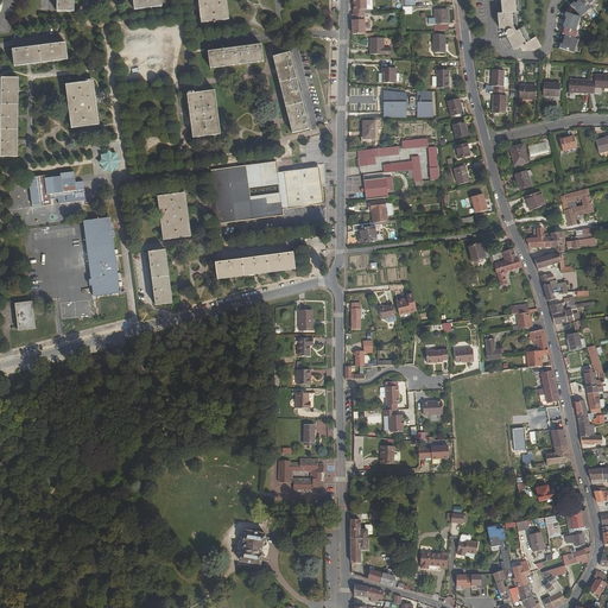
[(74,12),(74,0),(57,0),(57,1),(56,1),(56,10),(57,10),(57,12),(74,12)]
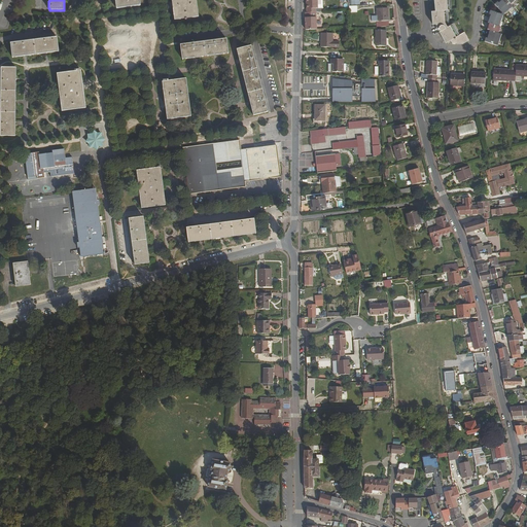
[(115,0),(116,8),(141,5),(140,0),(115,0)]
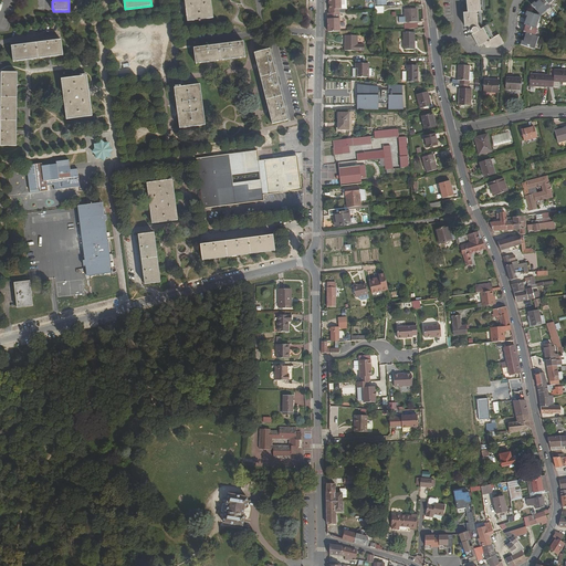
[(185,0),(188,21),(213,19),(210,0),(185,0)]
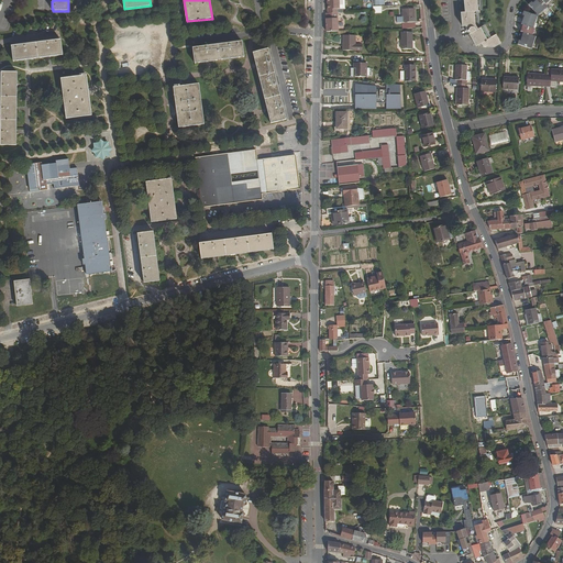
[(339,12),(338,0),(327,0),(328,12),(339,12)]
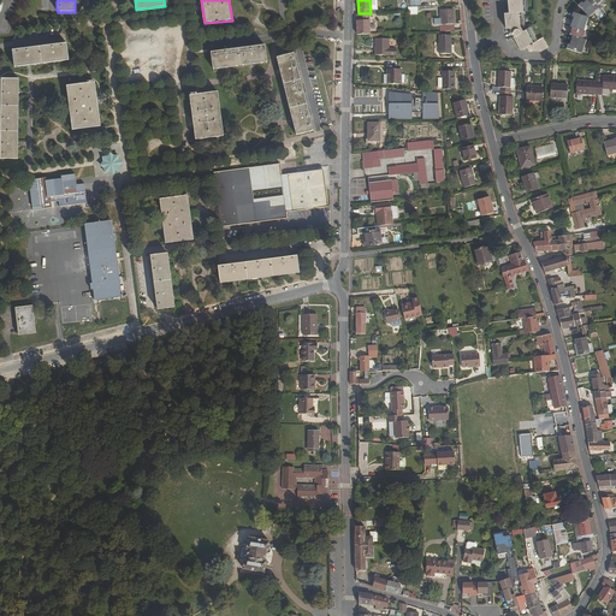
[(508,0),(509,12),(504,13),(507,29),(510,28),(510,34),(511,35),(513,35),(514,35),(515,36),(514,37),(521,51),(527,47),(529,51),(542,52),(549,47),(543,37),(535,42),(532,34),(533,34),(529,28),(523,31),(521,27),(525,27),(522,11),(526,11),(526,3),(527,3),(526,0),(508,0)]
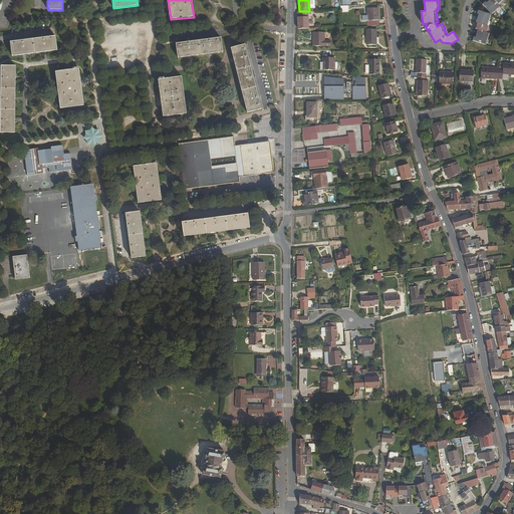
[(473,41),(486,45),(489,34),(487,33),(488,27),(488,26),(491,15),(501,7),(499,4),(503,0),(490,0),(487,3),(486,2),(483,5),(488,11),(486,14),(479,11),(478,15),(479,15),(476,23),(478,23),(476,29),(478,30),(476,38),(475,38),(473,41)]
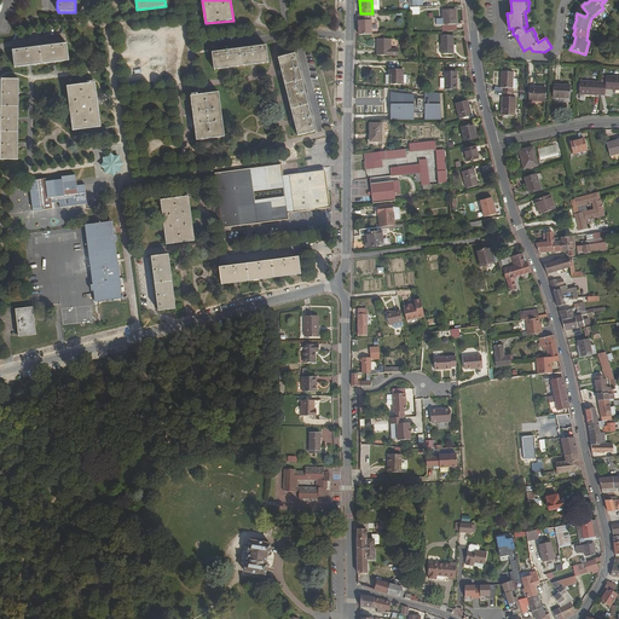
[(456,24),(456,9),(443,10),(443,24),(456,24)]
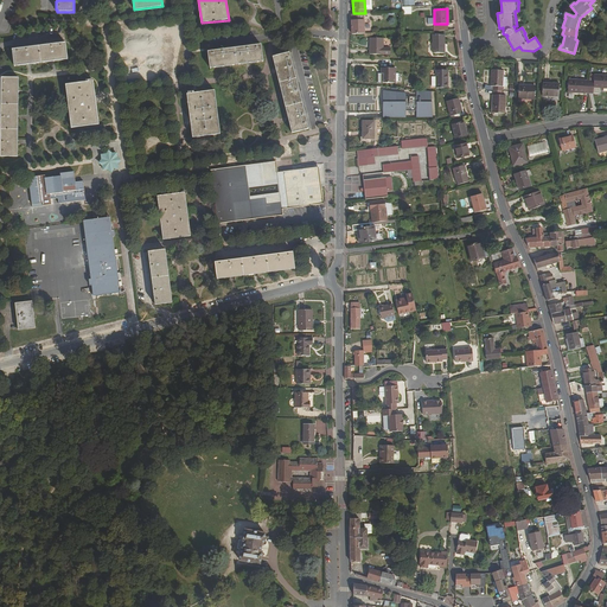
[(351,34),(366,34),(365,13),(353,13),(351,13),(351,34)]
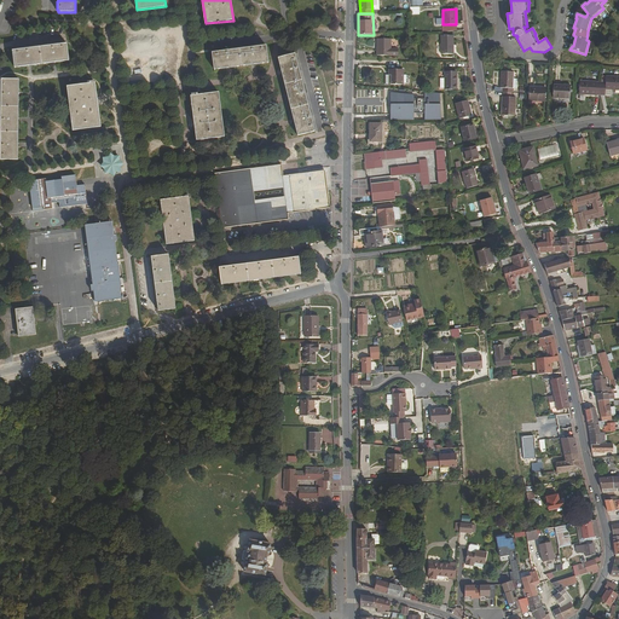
[(453,55),(453,35),(440,35),(441,55),(453,55)]
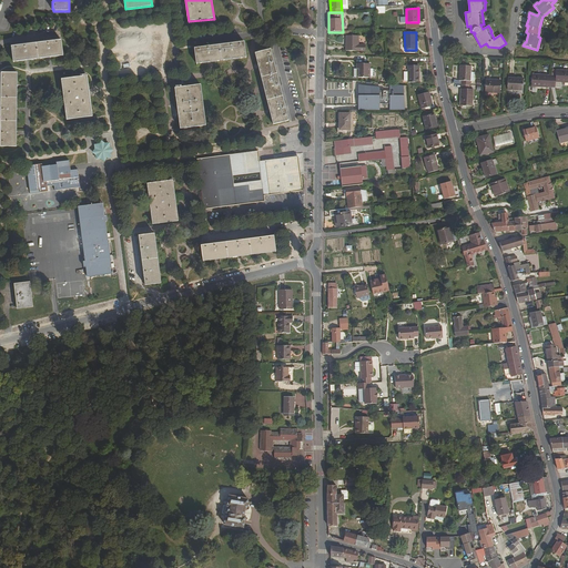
[(358,51),(358,36),(340,36),(340,41),(346,41),(346,51),(358,51)]
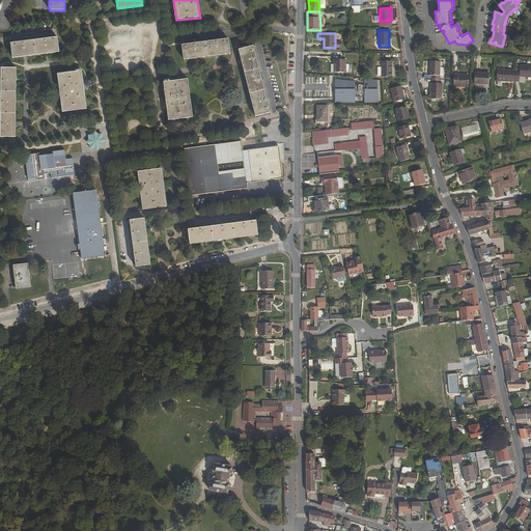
[(12,58),(59,52),(57,37),(56,37),(49,37),(49,38),(42,39),(42,38),(27,40),(27,42),(20,43),(20,42),(12,43),(12,44),(10,44),(12,58)]
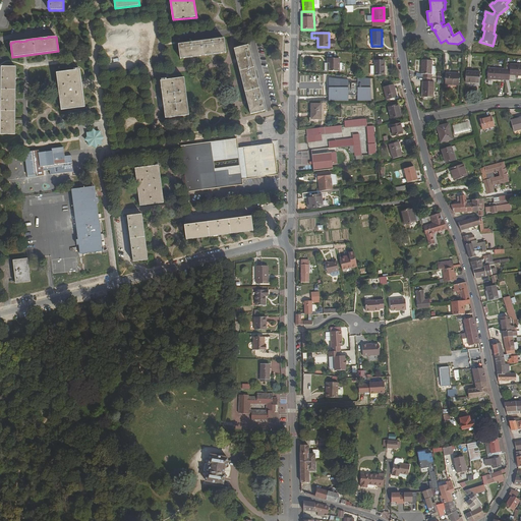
[(180,59),(226,53),(224,39),(223,39),(223,38),(215,39),(215,40),(208,41),(208,40),(194,42),(187,43),(180,43),(180,44),(178,44),(180,59)]
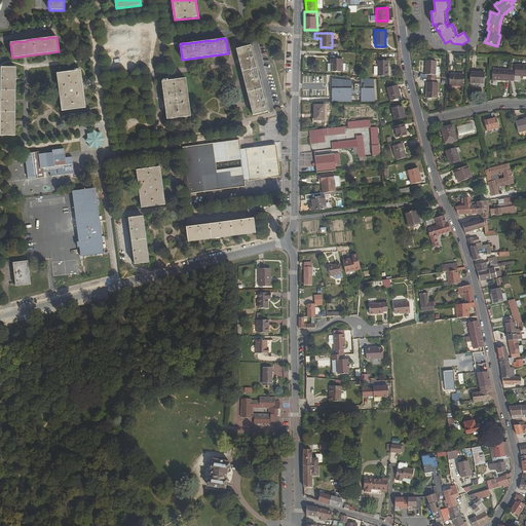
[(236,49),(253,115),(267,112),(267,110),(266,103),(265,103),(263,97),(264,97),(260,82),(258,75),(259,75),(255,61),(253,54),(254,54),(252,47),(251,47),(251,46),(236,49)]
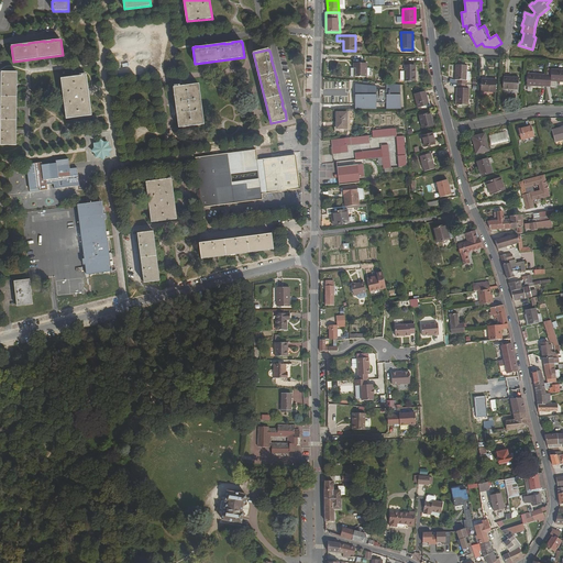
[(355,77),(367,77),(367,64),(353,63),(353,68),(355,68),(355,77)]
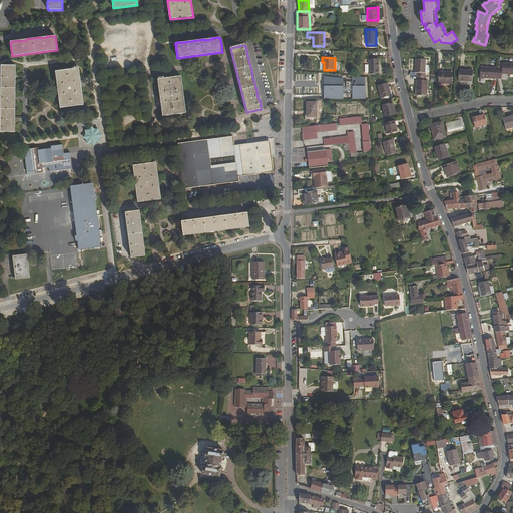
[(379,74),(379,59),(368,59),(368,65),(364,65),(364,73),(368,73),(368,74),(379,74)]
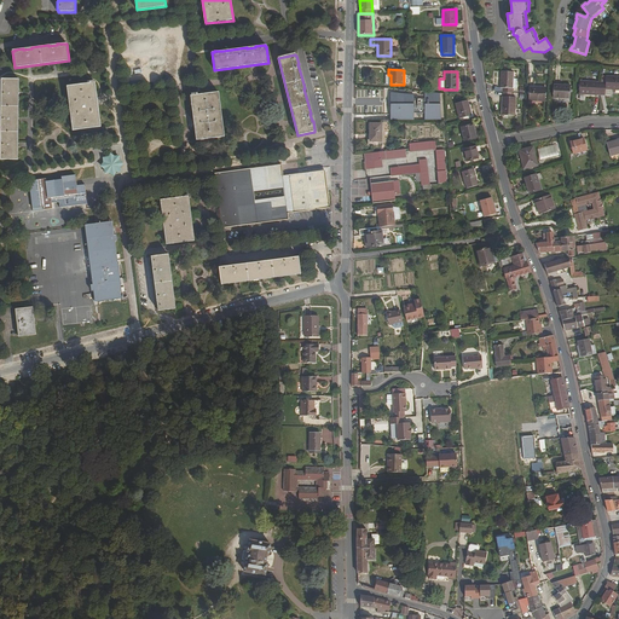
[(503,88),(503,93),(512,93),(513,93),(513,90),(518,90),(518,80),(514,80),(514,73),(502,71),(501,88),(503,88)]
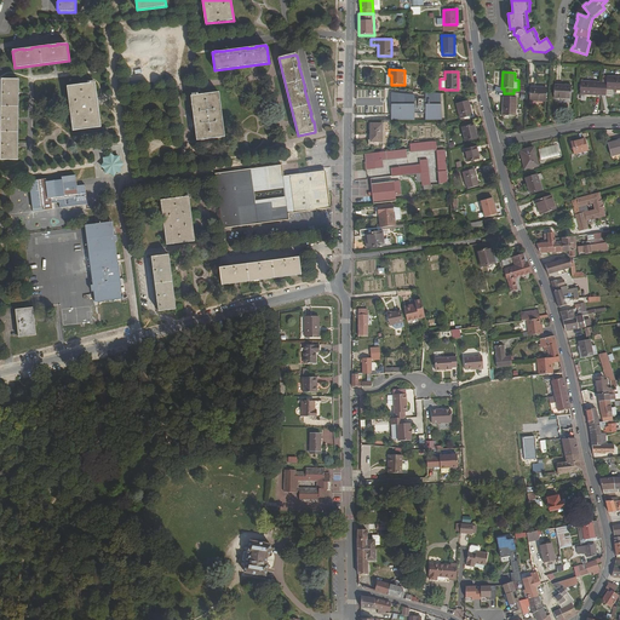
[(602,82),(602,96),(607,96),(607,91),(619,91),(619,76),(607,76),(607,84),(602,82)]
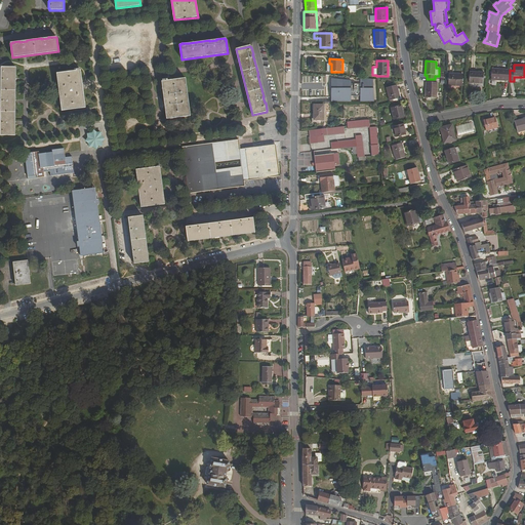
[(0,125),(0,129),(15,133),(16,68),(1,68),(1,69),(0,69),(0,76),(1,76),(1,83),(0,83),(0,94),(0,97),(1,98),(1,105),(0,104),(0,118),(1,119),(1,125),(0,125)]
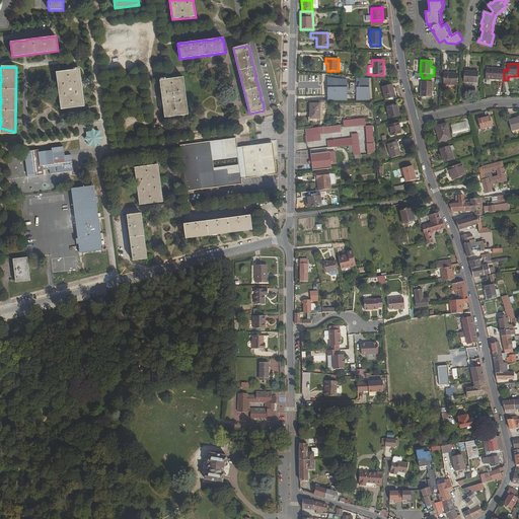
[(84,106),(80,69),(57,73),(61,109),(84,106)]
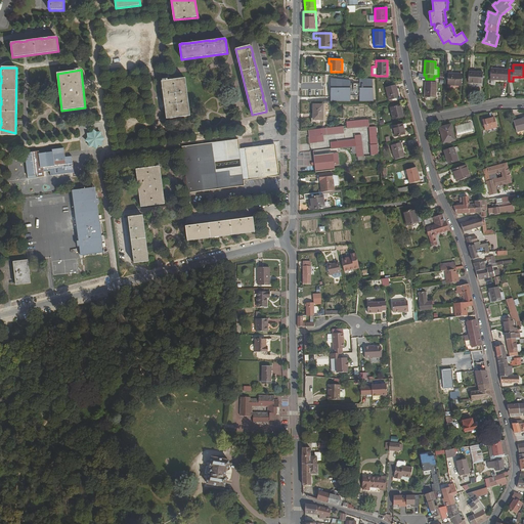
[(490,80),(509,81),(509,70),(491,70),(490,80)]
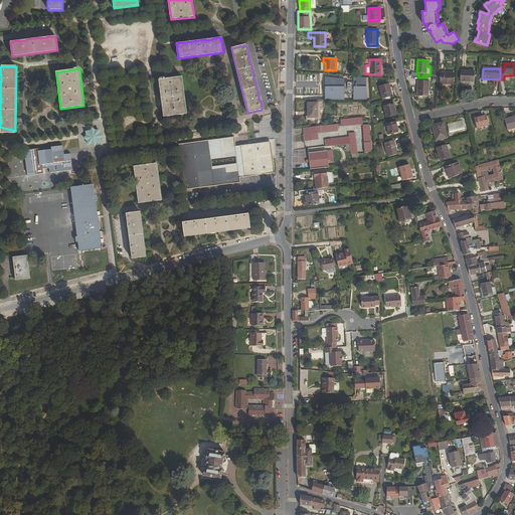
[(460,81),(474,82),(475,71),(461,70),(460,81)]
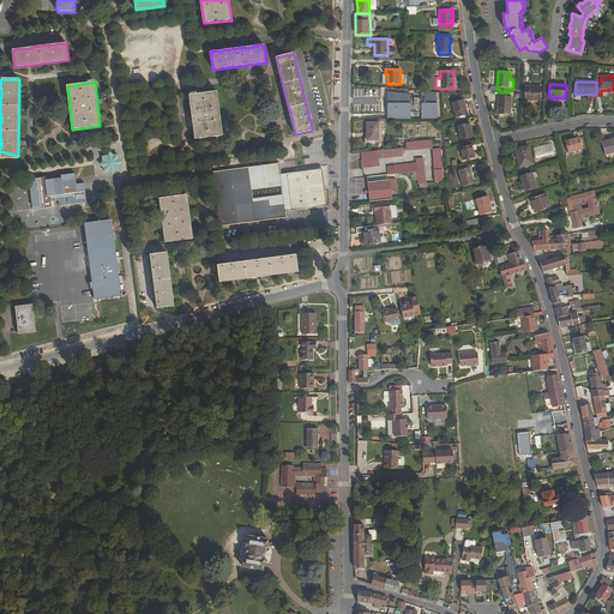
[(524,101),(541,101),(542,88),(525,86),(524,101)]
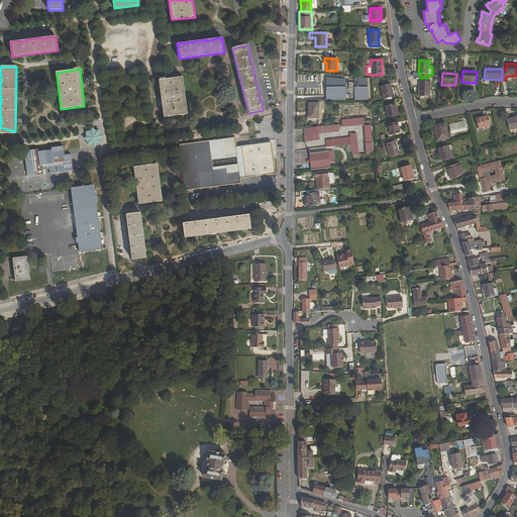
[(165,117),(188,114),(183,77),(160,80),(165,117)]
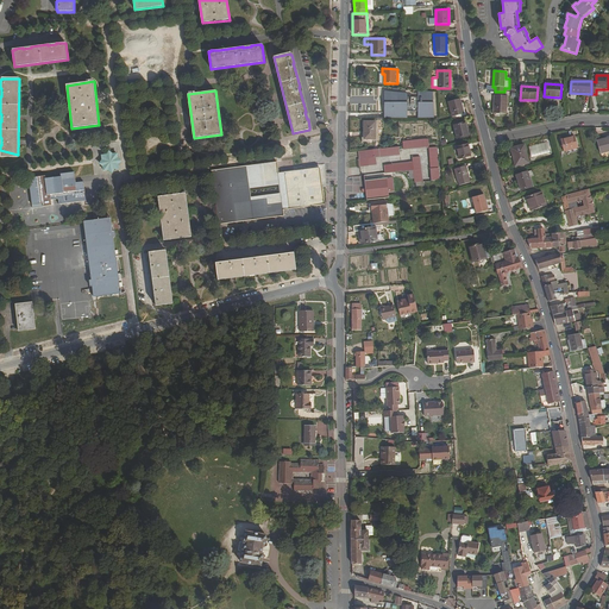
[(407,93),(383,90),(383,118),(407,119),(407,93)]
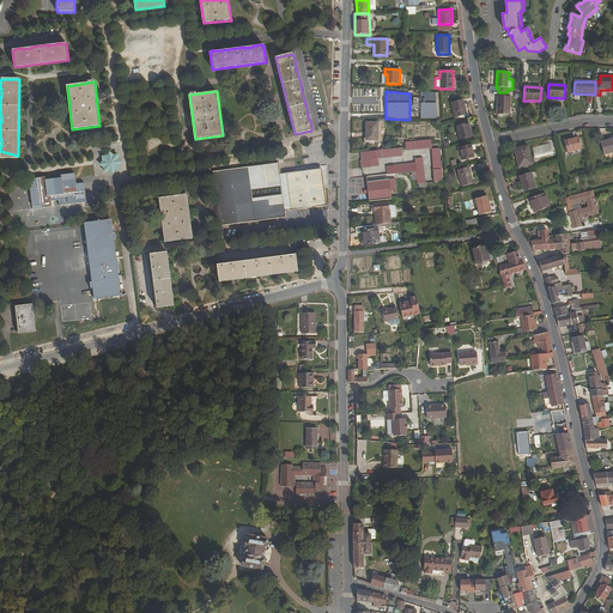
[(420,91),(420,120),(437,120),(436,92),(420,91)]
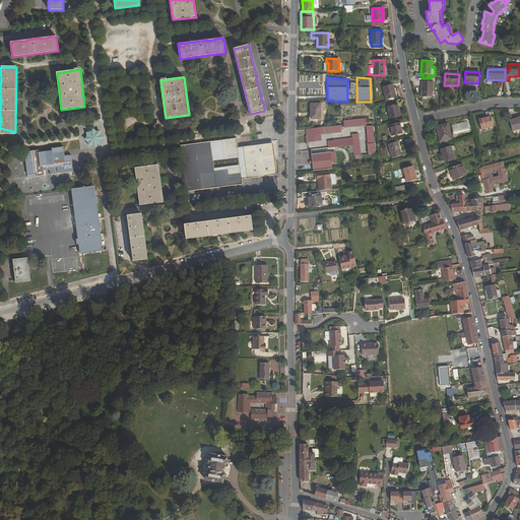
[(430,78),(423,78),(421,98),(433,99),(433,82),(430,82),(430,78)]
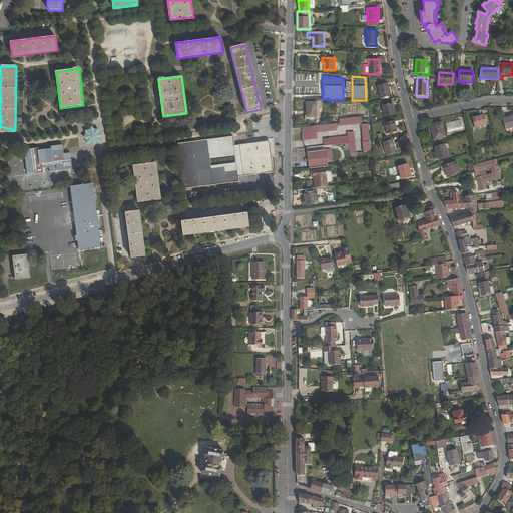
[(391,96),(388,83),(378,86),(381,98),(391,96)]
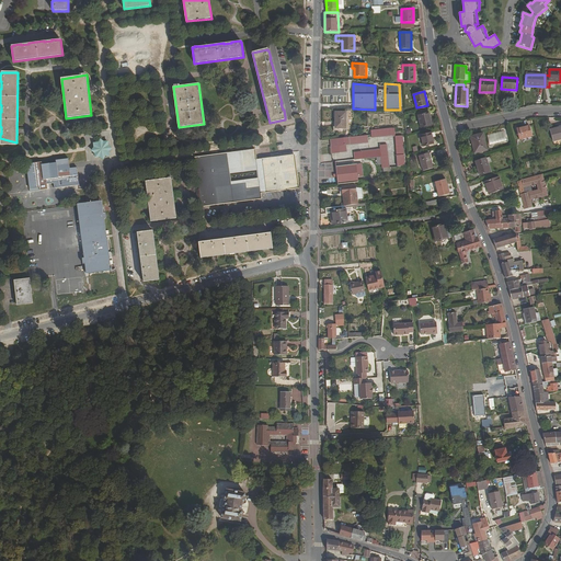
[(346,128),(345,112),(334,112),(335,128),(346,128)]
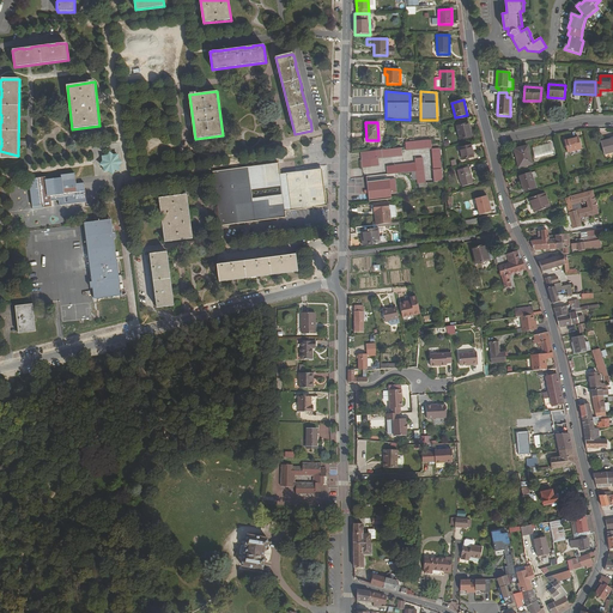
[(472,137),(469,123),(456,126),(460,140),(472,137)]
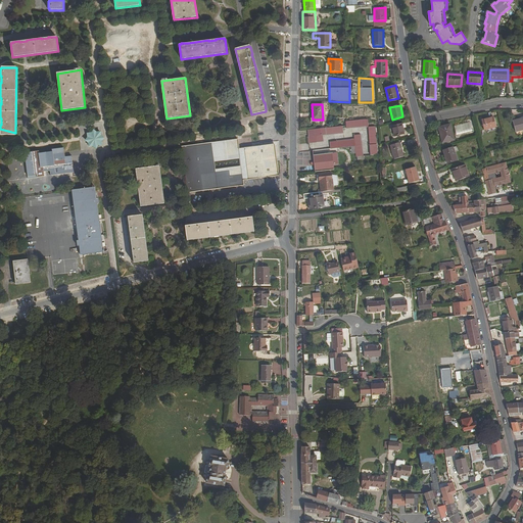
[(484,131),(495,128),(493,117),(482,121),(484,131)]
